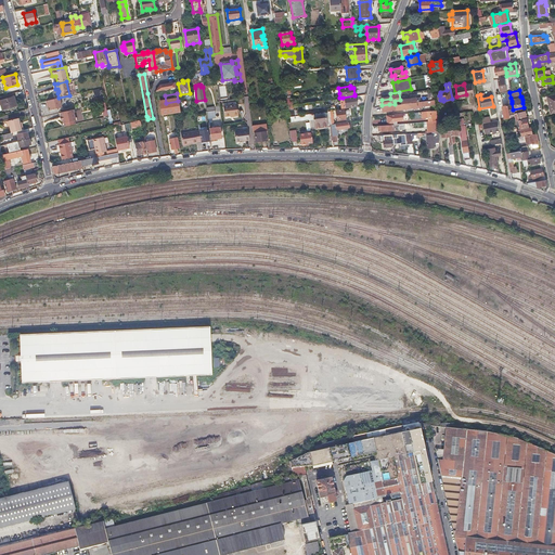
[(355,95),(343,98),(345,106),(345,108),(357,106),(355,95)]
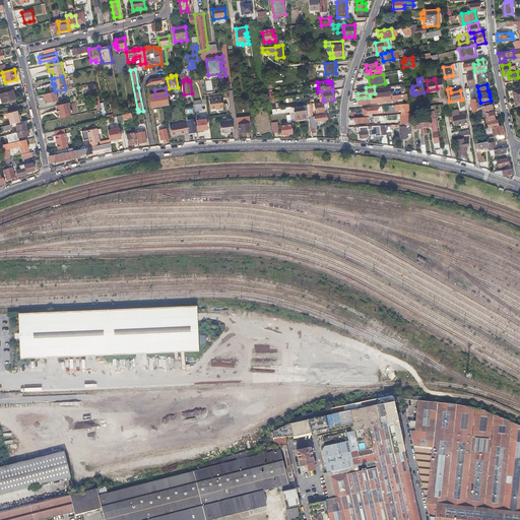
[(13,90),(6,92),(0,93),(0,94),(2,104),(15,100),(13,90)]
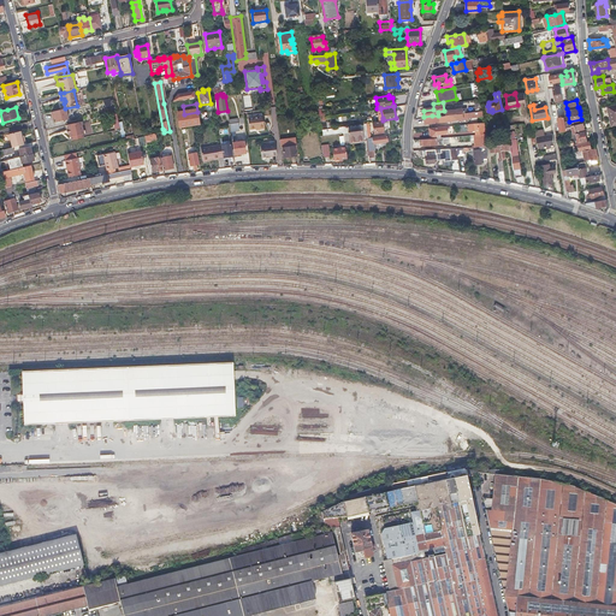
[(65,108),(51,112),(52,116),(54,114),(54,117),(55,122),(67,119),(65,108)]
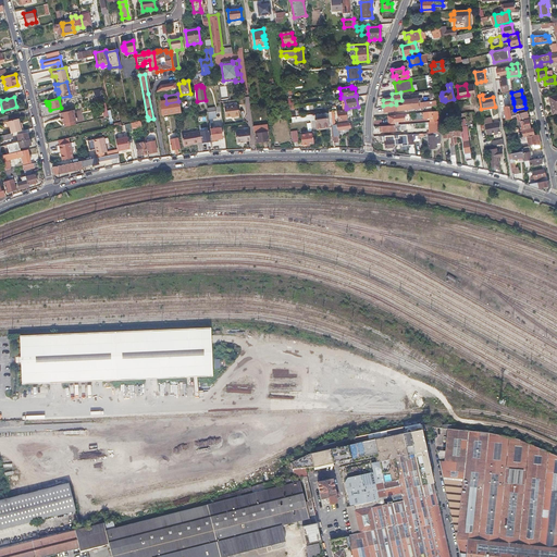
[(396,104),(391,104),(391,107),(397,109),(401,109),(403,109),(423,106),(425,106),(425,104),(428,103),(436,102),(436,99),(421,101),(406,103),(396,104)]
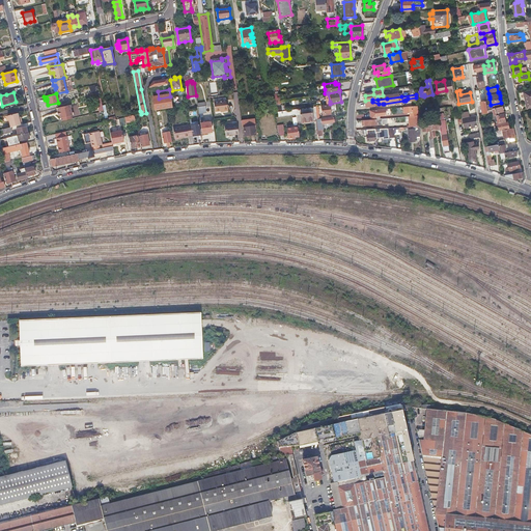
[(156,109),(172,107),(170,96),(159,99),(154,100),(156,109)]
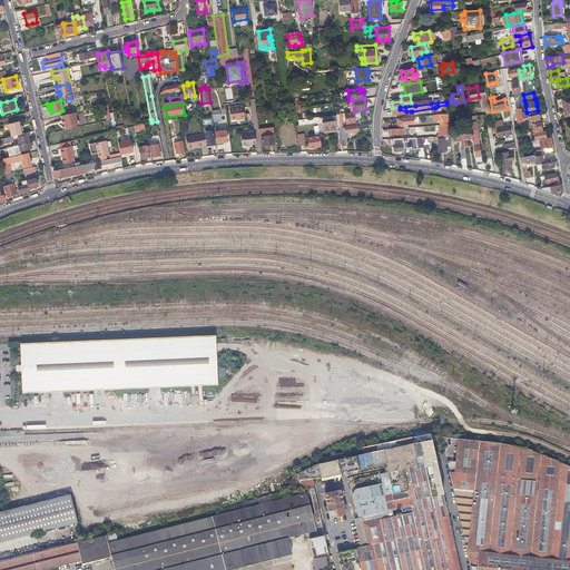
[(528,115),(527,112),(526,106),(518,107),(520,119),(526,119),(524,117),(528,116),(528,115)]
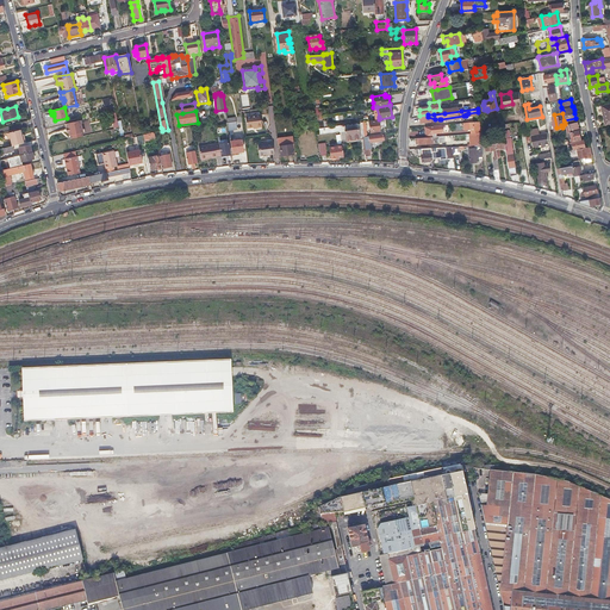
[(256,128),(259,128),(262,128),(260,114),(246,117),(247,128),(253,126),(255,126),(256,128)]
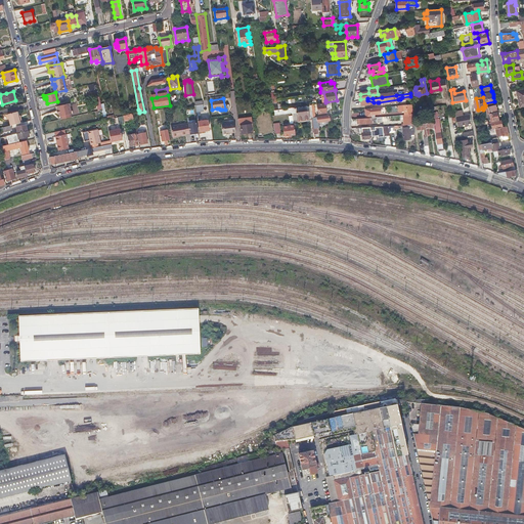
[(403,114),(413,113),(411,102),(402,103),(403,114)]
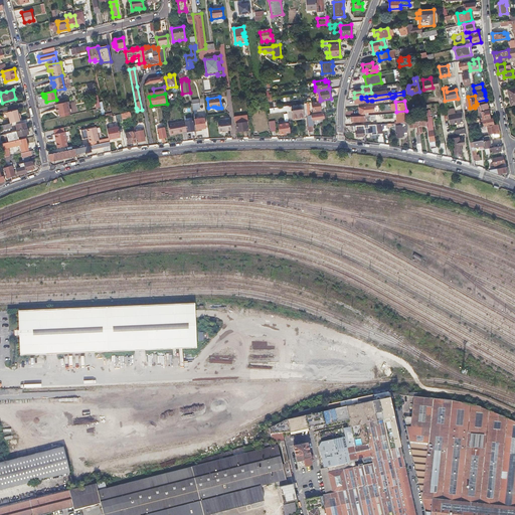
[(67,102),(55,104),(56,108),(55,108),(55,111),(57,111),(57,114),(58,114),(59,117),(69,114),(69,112),(70,112),(67,102)]
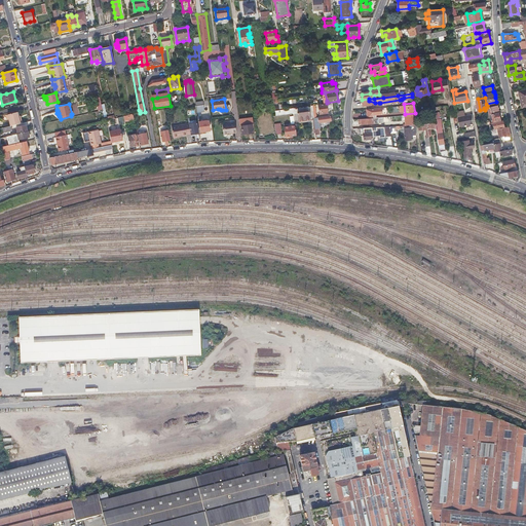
[(325,104),(321,105),(316,106),(318,115),(327,113),(325,104)]
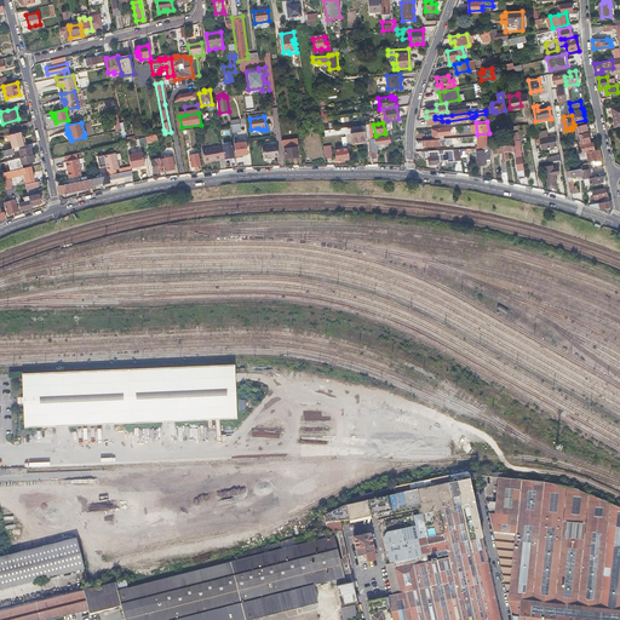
[(431,127),(432,139),(440,138),(440,135),(448,133),(448,127),(451,127),(449,126),(431,127)]
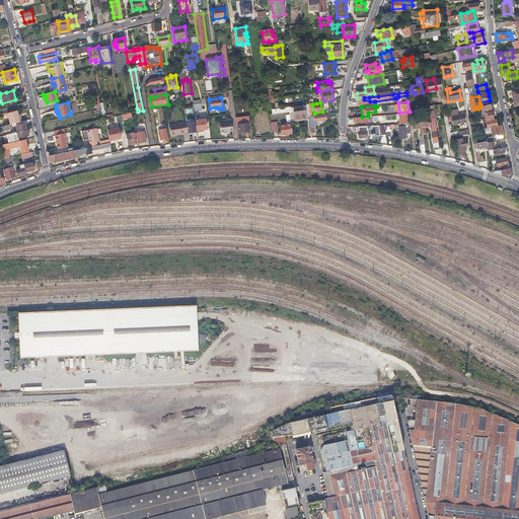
[(493,108),(485,109),(485,113),(487,120),(494,119),(493,114),(493,108)]
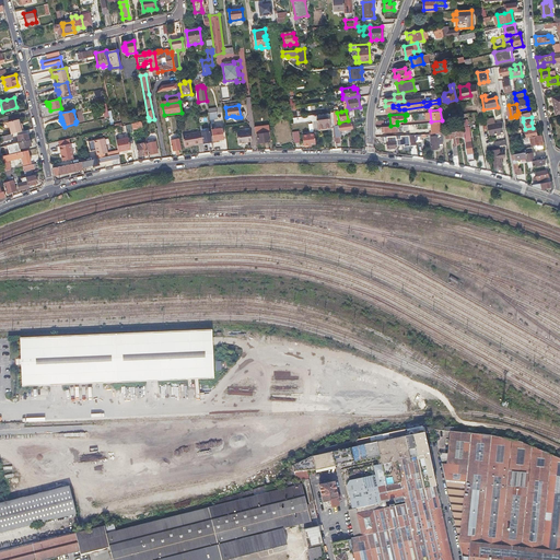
[(333,118),(315,120),(313,120),(313,129),(314,132),(334,129),(333,126),(333,124),(333,121),(333,118)]
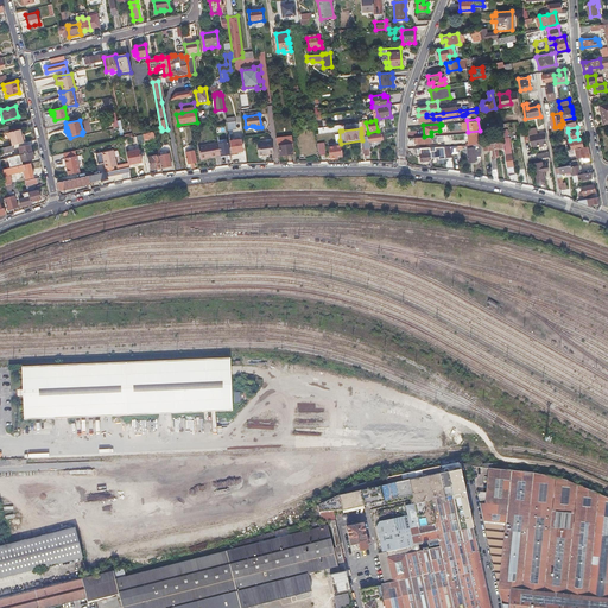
[(13,145),(19,144),(25,143),(24,138),(21,138),(20,134),(19,130),(6,133),(10,146),(13,145)]
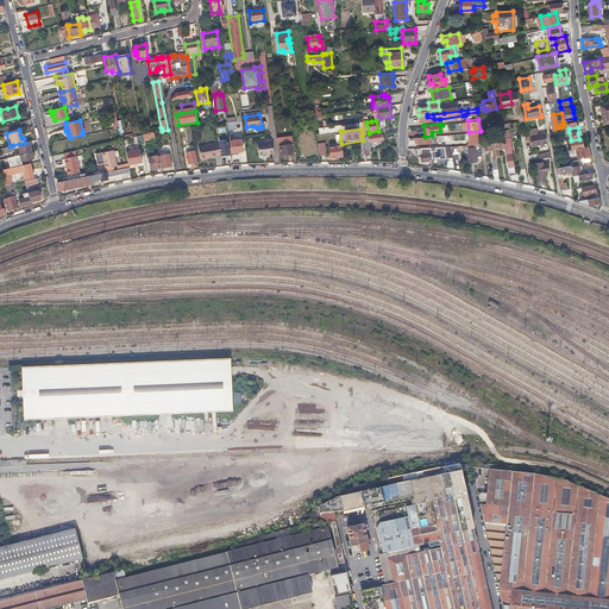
[(538,133),(529,135),(532,148),(548,144),(546,132),(538,133)]
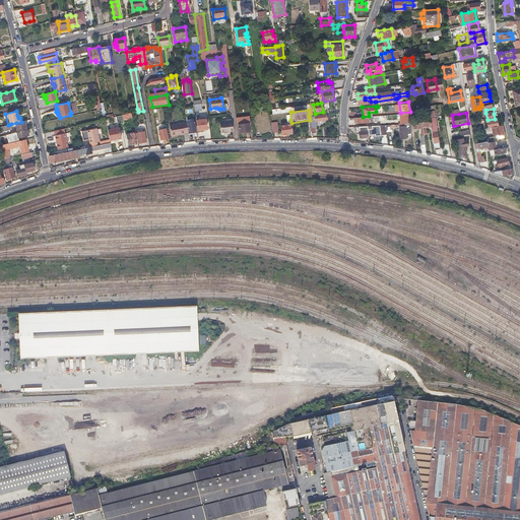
[(311,116),(309,117),(310,120),(311,131),(312,133),(316,133),(315,127),(316,127),(315,121),(326,120),(325,114),(311,116)]
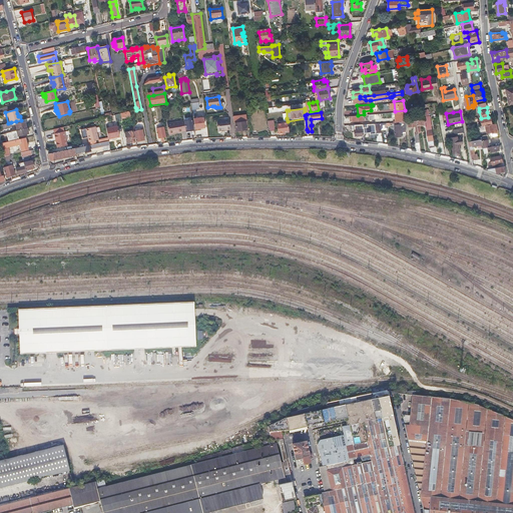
[(236,133),(241,132),(246,131),(245,125),(246,124),(245,115),(233,116),(233,123),(234,123),(236,133)]
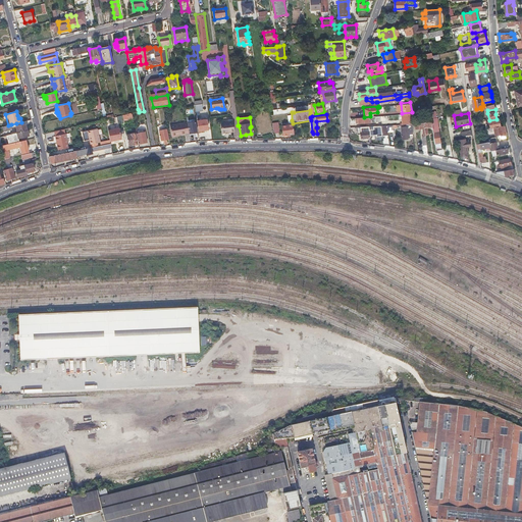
[(206,120),(202,120),(197,121),(199,132),(207,131),(206,120)]
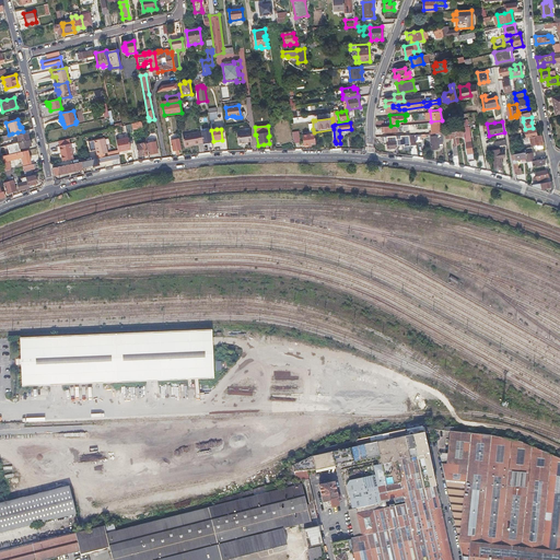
[(209,130),(206,131),(201,131),(203,143),(211,142),(209,130)]
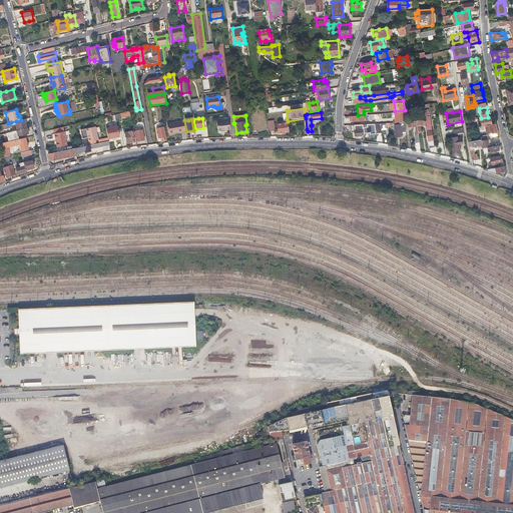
[(215,121),(217,131),(229,130),(228,120),(215,121)]
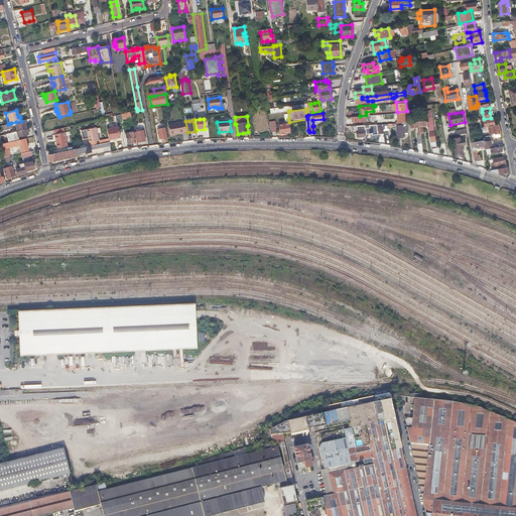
[(423,152),(420,131),(419,121),(411,122),(411,127),(418,126),(419,134),(416,135),(418,150),(423,152)]
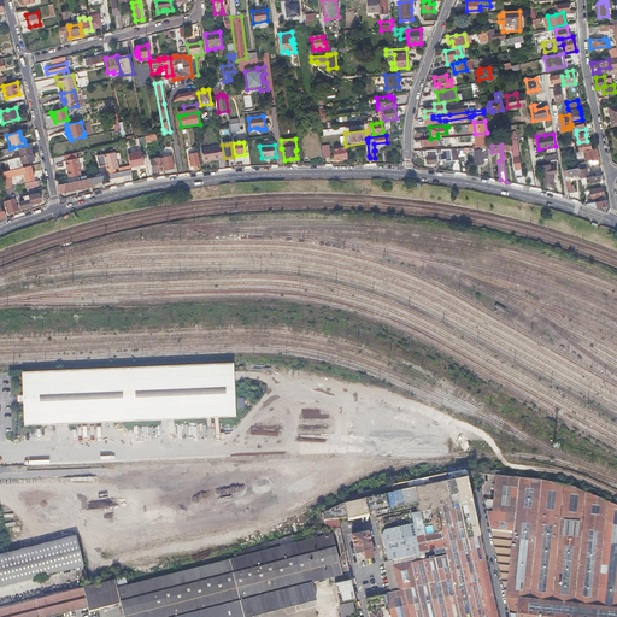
[(501,145),(503,157),(507,157),(506,151),(511,150),(511,145),(501,145)]
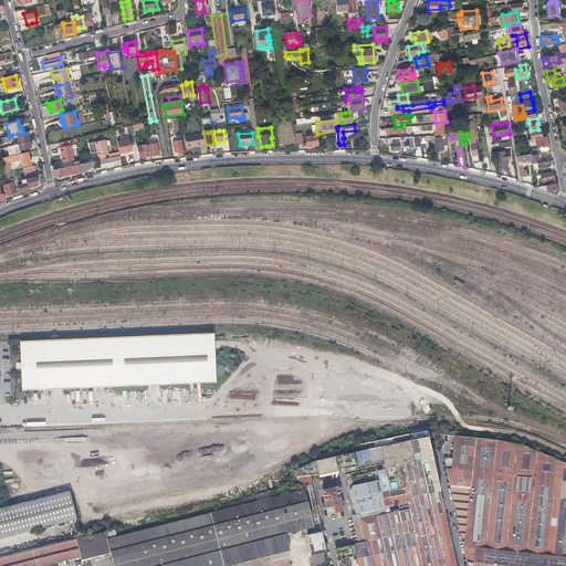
[(200,145),(205,144),(203,134),(184,137),(186,148),(200,146),(200,145)]
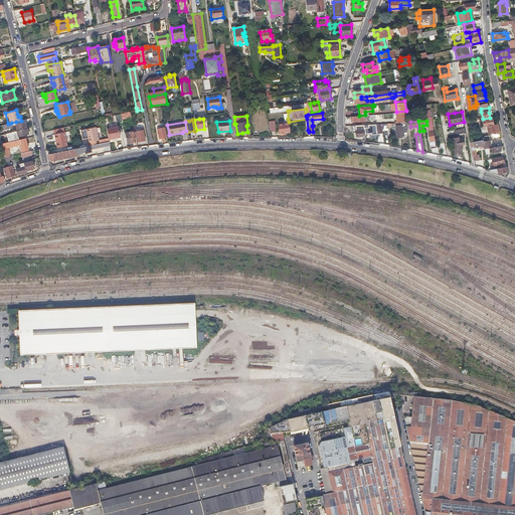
[(404,124),(400,124),(396,124),(397,137),(404,136),(404,126),(407,126),(407,122),(404,122),(404,124)]
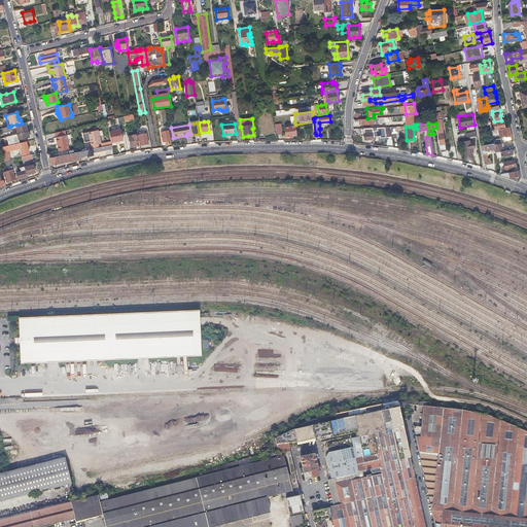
[(19,134),(28,132),(26,126),(18,128),(19,134)]
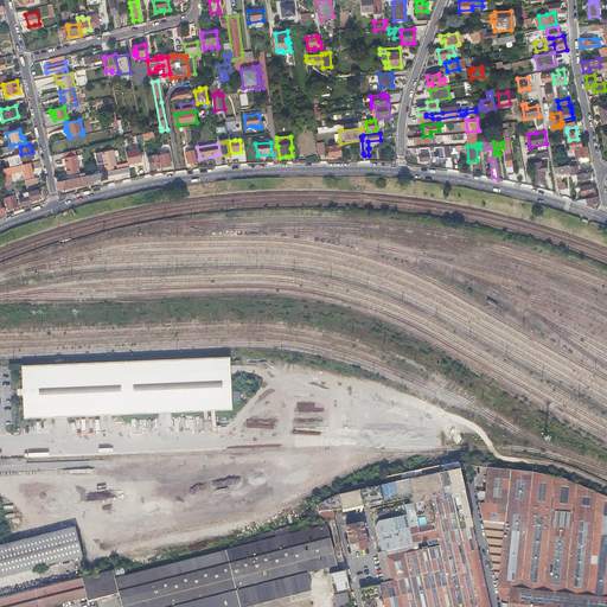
[(340,145),(334,145),(328,146),(328,158),(342,155),(340,145)]
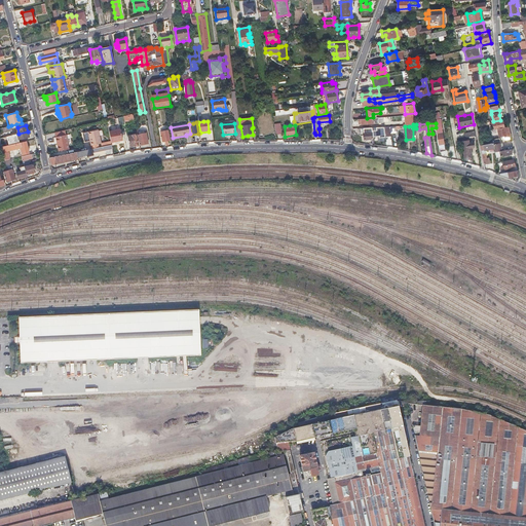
[(373,129),(373,135),(379,134),(379,136),(391,136),(391,134),(391,129),(391,125),(377,126),(377,129),(373,129)]
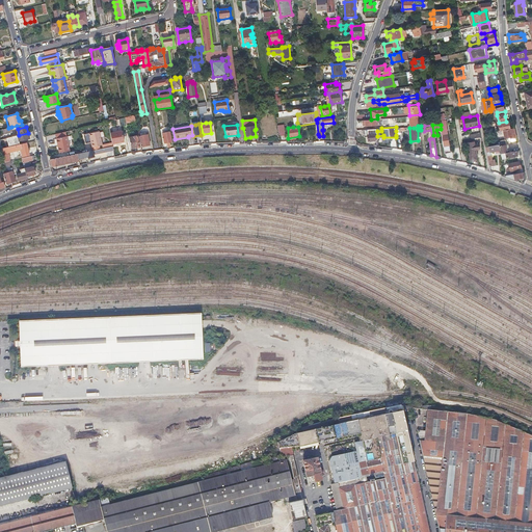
[(377,141),(377,136),(377,131),(377,128),(364,129),(364,136),(368,136),(368,141),(377,141)]
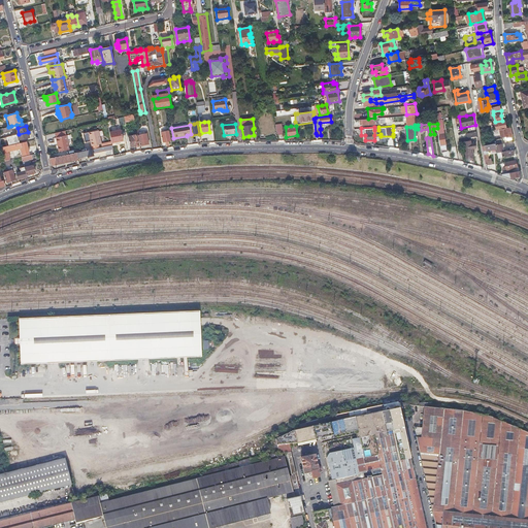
[(504,129),(502,130),(499,130),(501,136),(506,136),(506,137),(513,136),(510,127),(504,128),(504,129)]
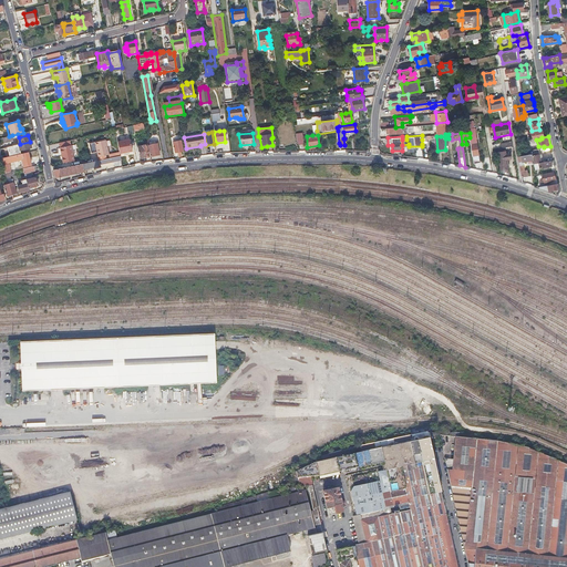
[(473,163),(476,163),(478,163),(476,137),(470,138),(473,163)]
